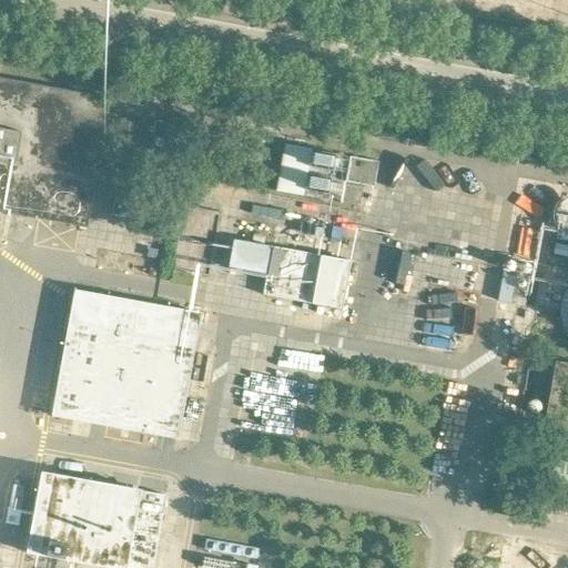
[(0,212),(87,229),(110,99),(110,98),(0,78),(0,212)]
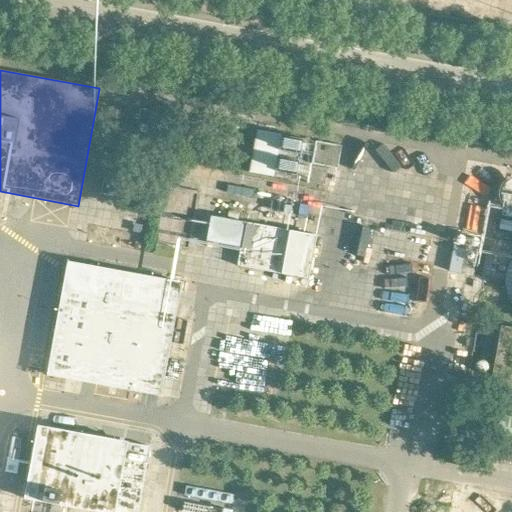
[(170,114),(168,130),(176,131),(178,115),(170,114)]
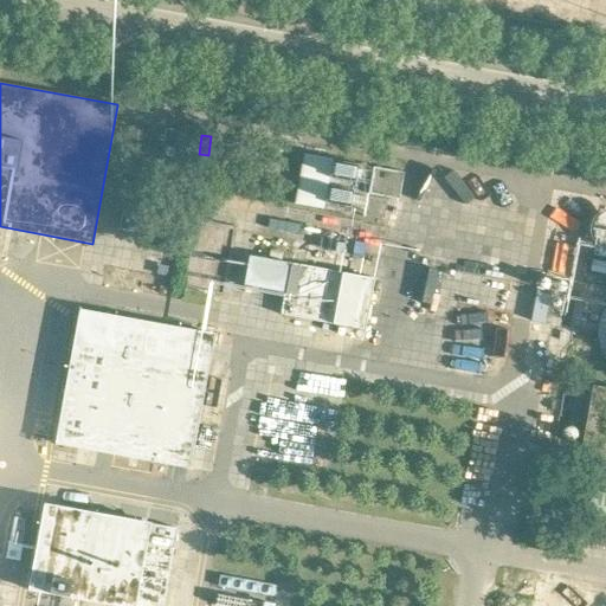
[(349,214),(359,165),(303,154),(294,204),(349,214)]
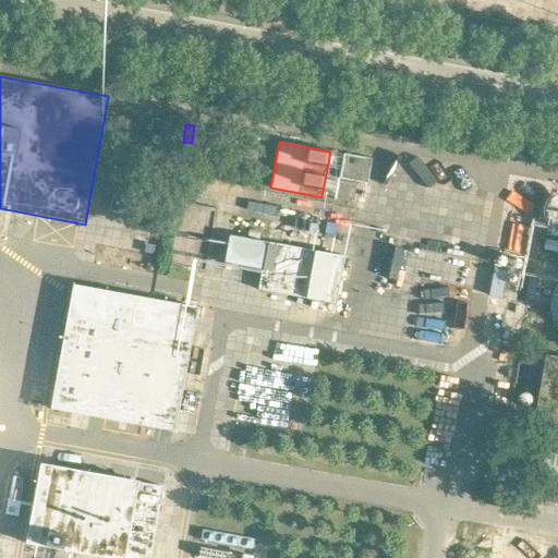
[(367,183),(372,159),(343,154),(339,179),(367,183)]
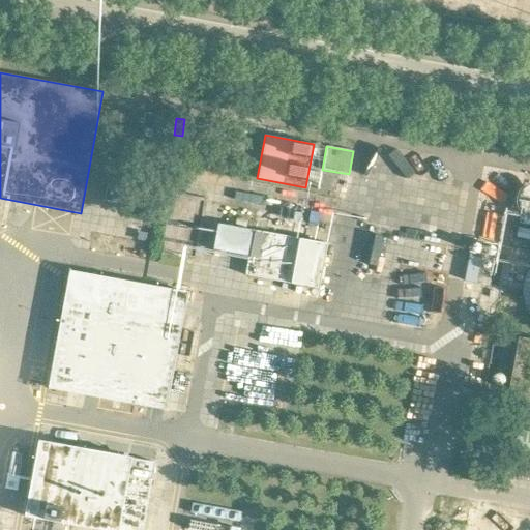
[(110,177),(106,202),(118,204),(122,179),(110,177)]
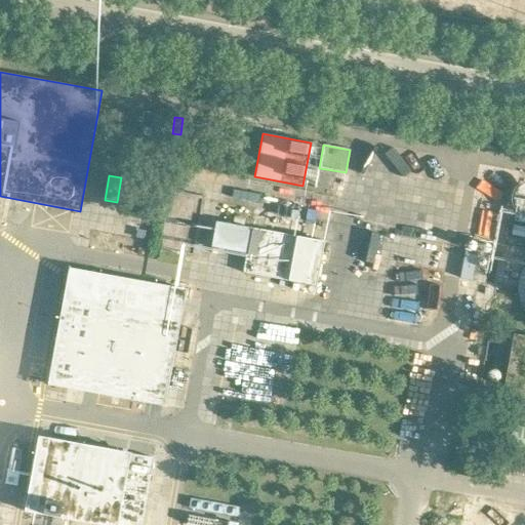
[(83,254),(145,263),(149,228),(144,228),(147,208),(98,201),(96,217),(88,216),(83,254)]
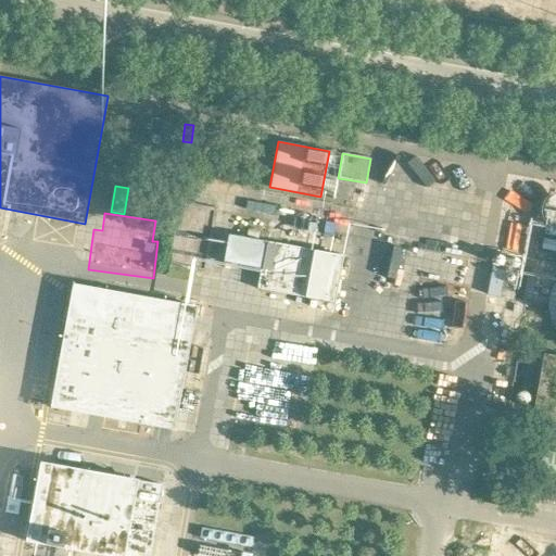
[(248,228),(245,237),(257,238),(258,230),(248,228)]
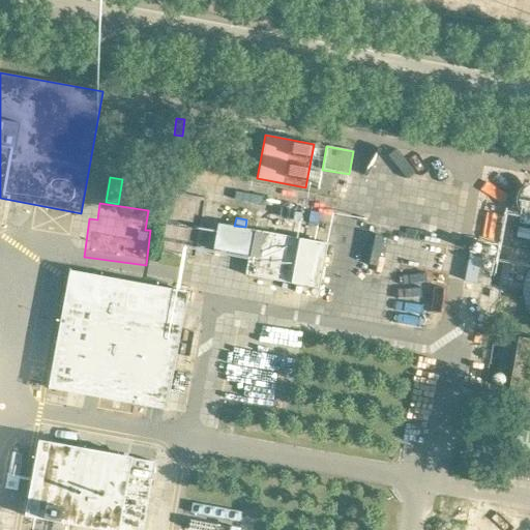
[(326,243),(254,230),(245,275),(319,289),(326,243)]
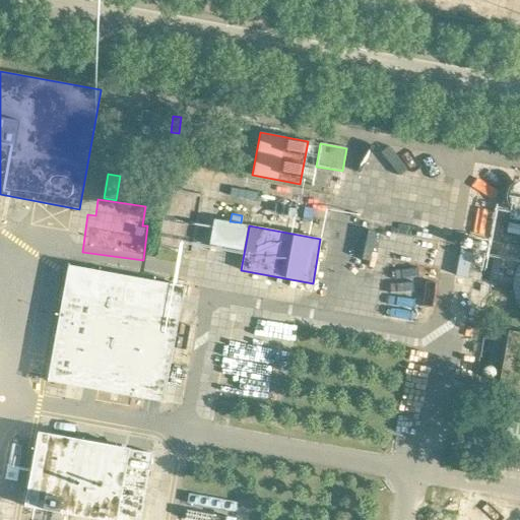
[(68,266),(48,381),(163,401),(183,287),(68,266)]
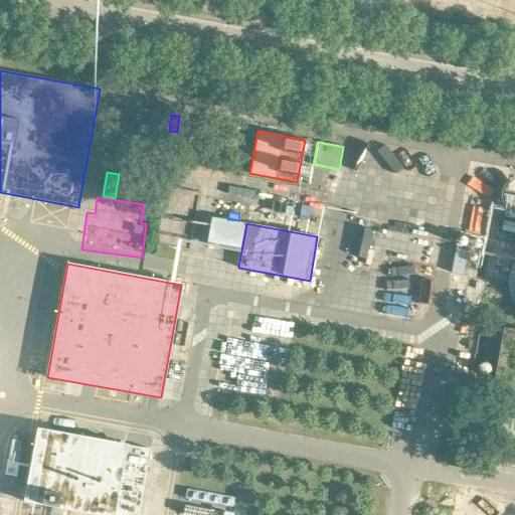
[(494,379),(514,383),(514,330),(503,328),(494,379)]
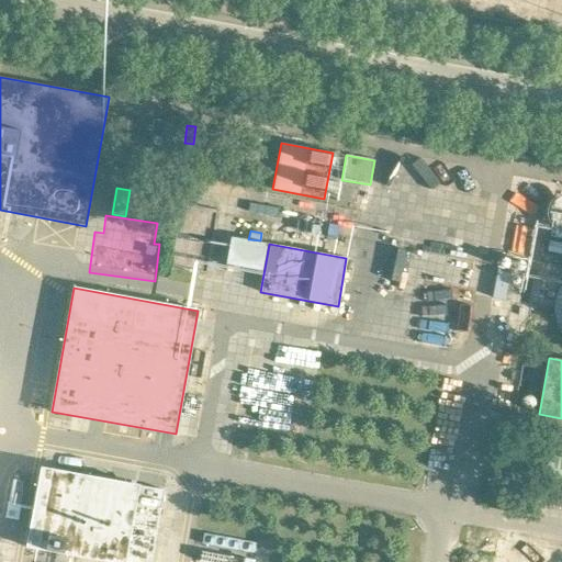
[(561,444),(550,441),(543,483),(559,486),(555,506),(561,507),(561,444)]
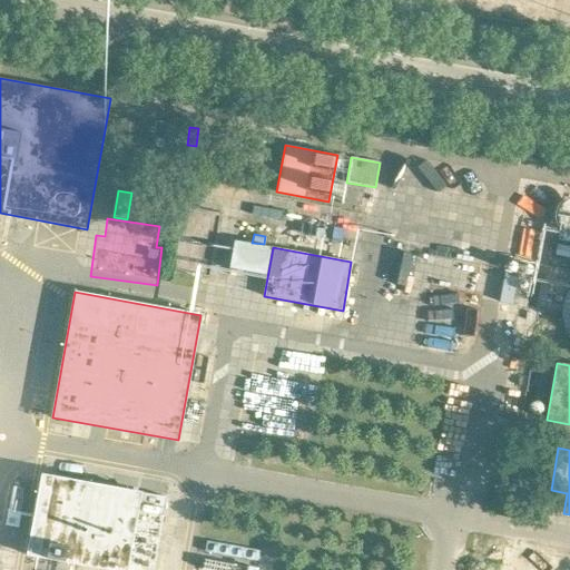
[(42,474),(27,554),(110,569),(153,569),(166,497),(42,474)]
